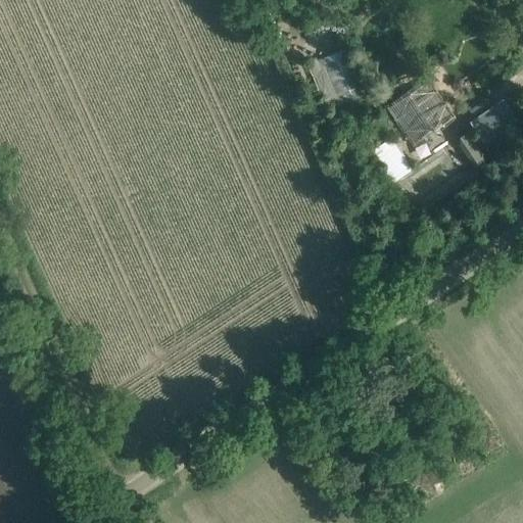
[(312,75),(320,95),(325,93),(328,101),(337,97),(340,105),(365,95),(344,47),(319,58),(324,69),(312,75)]
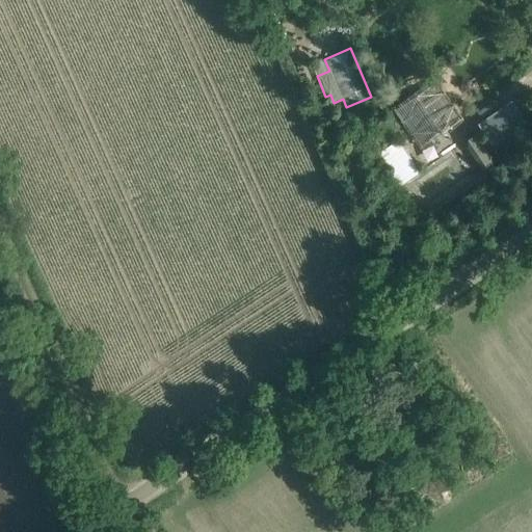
[(396,109),(420,144),(460,115),(436,81),(396,109)]
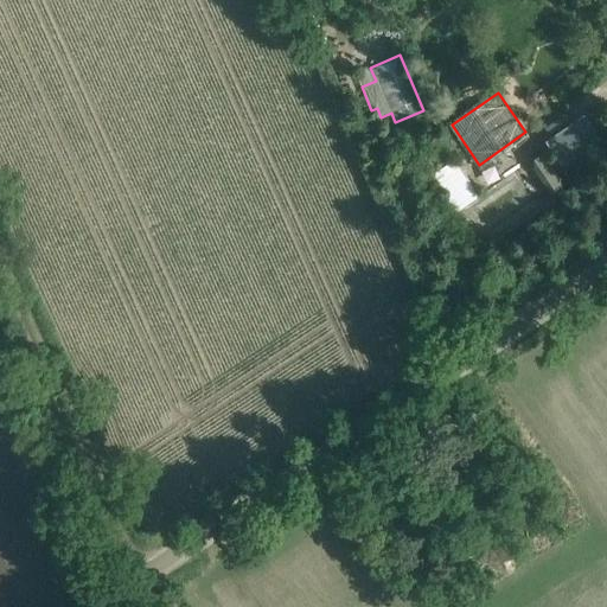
[(586,120),(547,146),(561,165),(599,139),(586,120)]
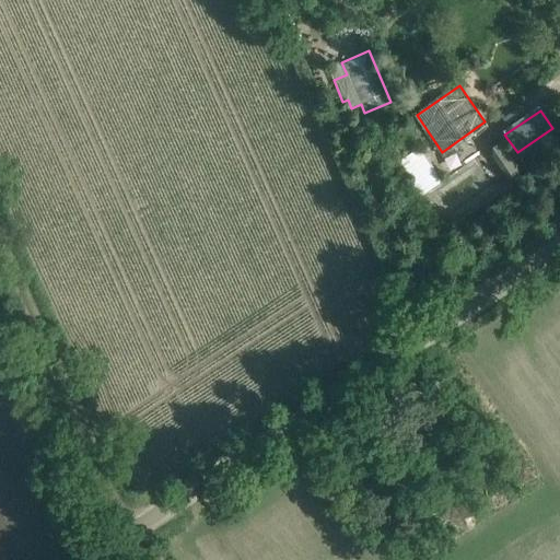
[(499,141),(489,149),(490,155),(508,181),(520,171),(499,141)]
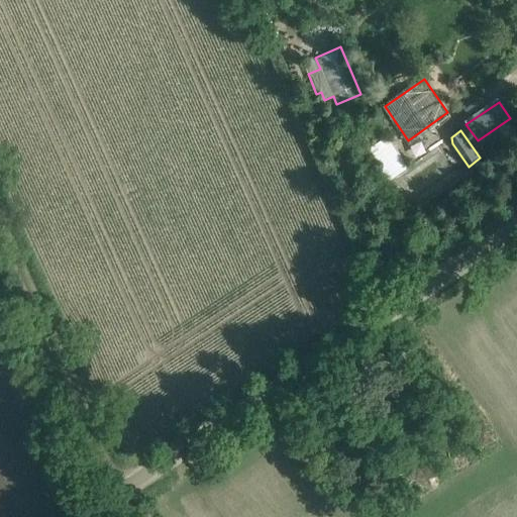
[(392,140),(372,153),(391,179),(408,168),(392,140)]
